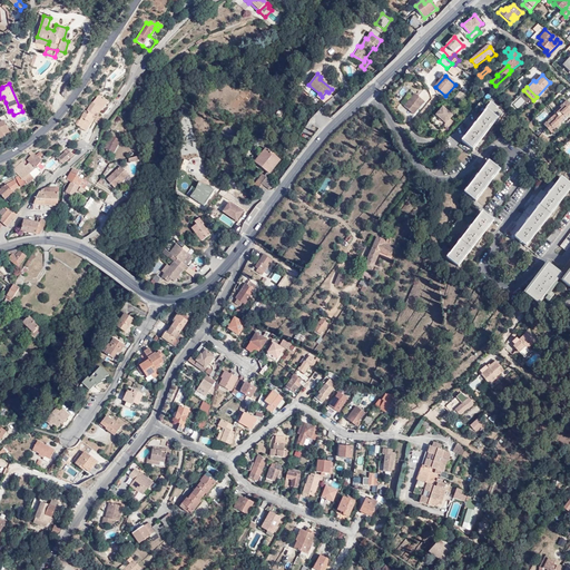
[(317,97),(326,104),(334,97),(328,92),(326,91),(322,97),(320,94),(317,97)]
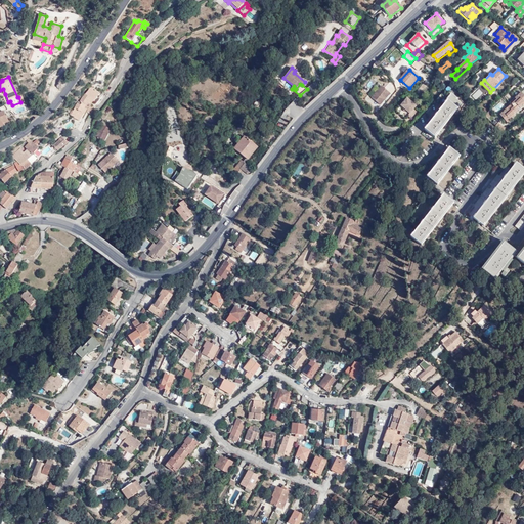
[(482,100),(487,90),(479,86),(477,88),(482,91),(478,98),(482,100)]
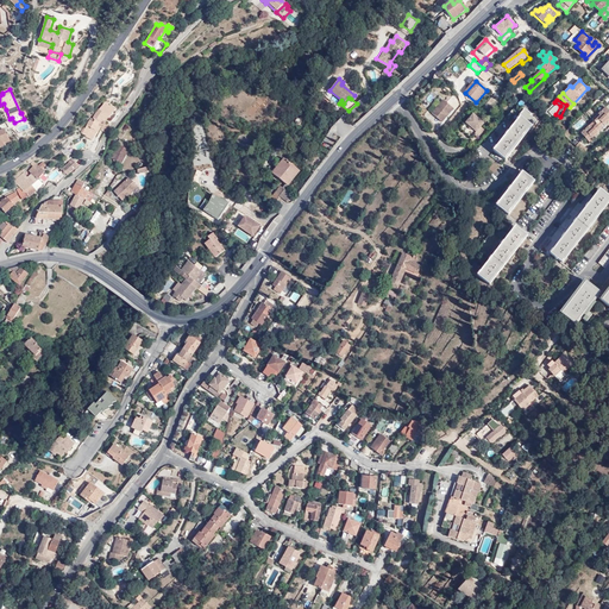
[(446,117),(453,110),(443,101),(432,114),(439,121),(445,115),(446,117)]
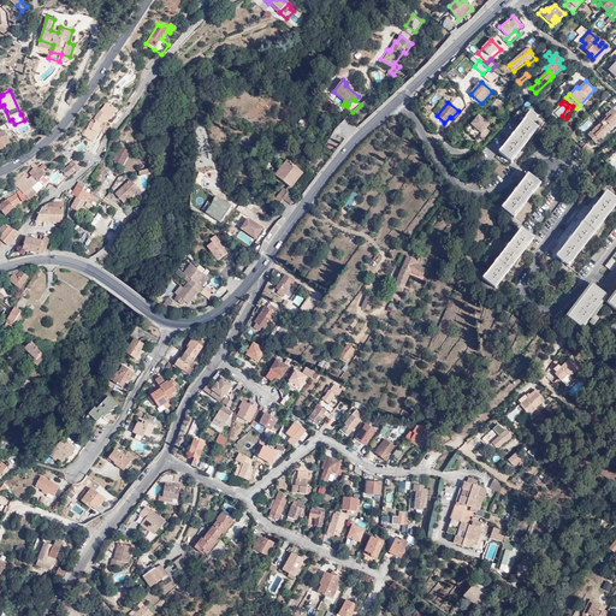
[(102,120),(106,123),(117,110),(112,106),(111,107),(107,104),(94,119),(95,122),(94,124),(90,122),(86,131),(84,130),(82,135),(87,137),(87,140),(93,142),(101,129),(99,126),(102,120)]
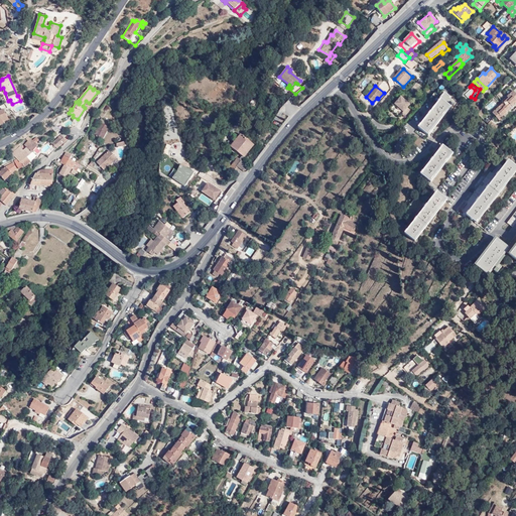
[(463,94),(468,99),(475,91),(470,87),(463,94)]
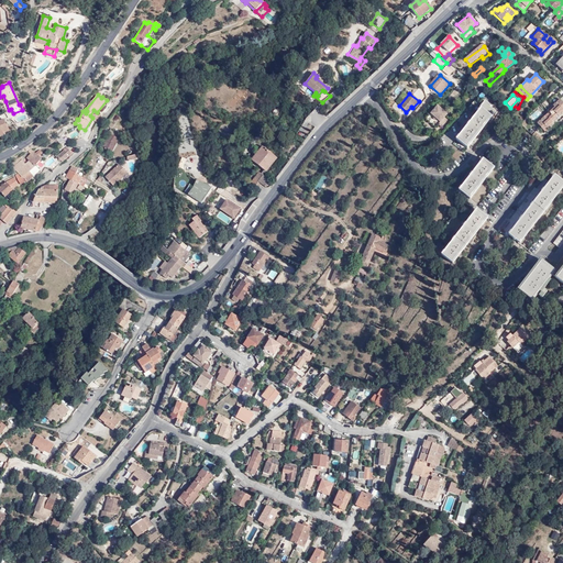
[(545,118),(544,116),(537,122),(545,131),(551,125),(550,124),(555,120),(553,118),(560,112),(561,113),(562,110),(562,103),(559,99),(553,105),(554,107),(549,111),(550,113),(545,118)]
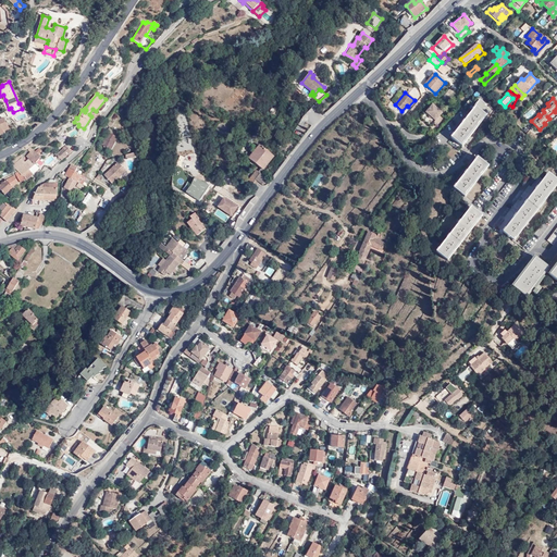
[(462,147),(491,111),(480,101),(475,107),(477,108),(452,138),(462,147)]
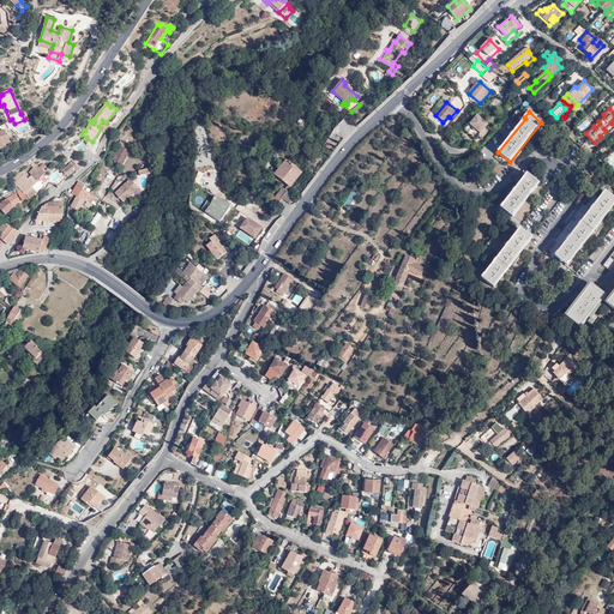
[(486,130),(488,126),(477,116),(470,126),(481,134),(479,137),(482,140),(488,132),(486,130)]
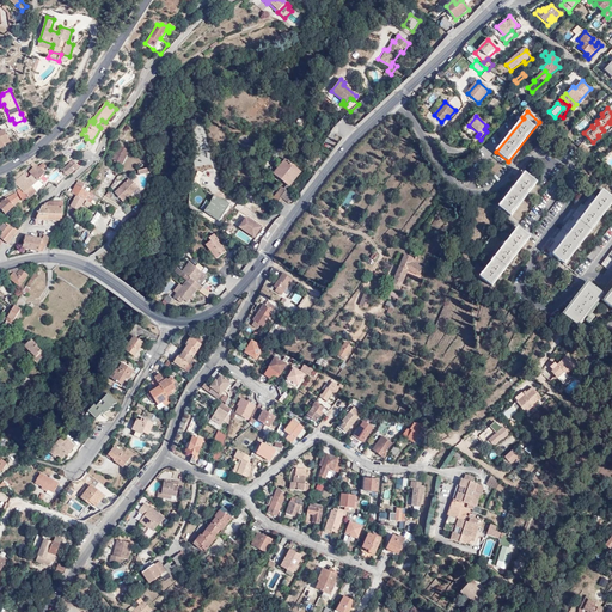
[(96,142),(103,129),(101,128),(92,141),(96,142)]
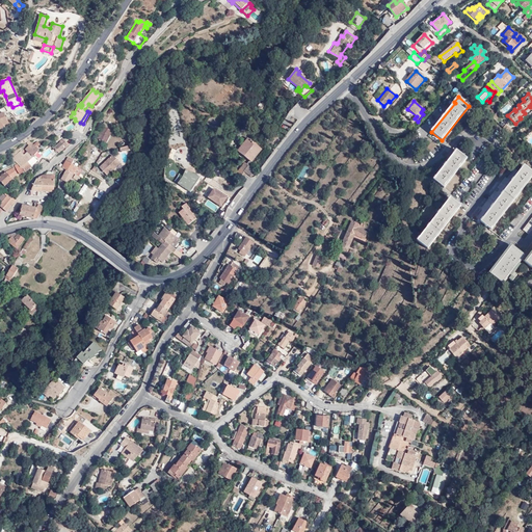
[(0,128),(5,126),(5,125),(9,123),(7,118),(6,118),(3,112),(0,113),(0,128)]
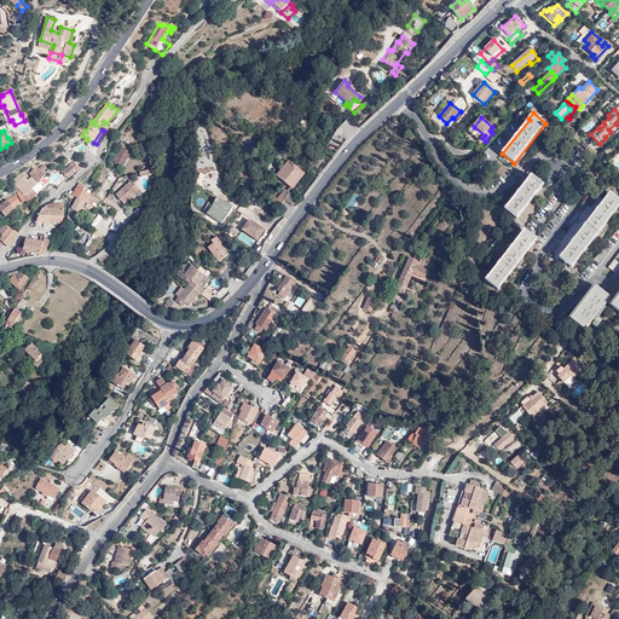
[(132,154),(134,150),(121,142),(117,146),(121,149),(113,162),(123,167),(129,154),(132,154)]
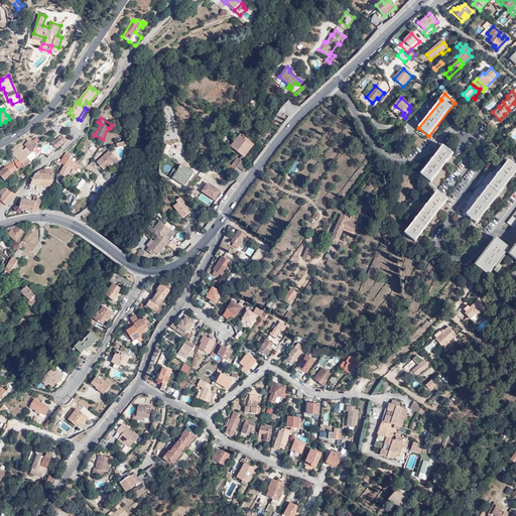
[(495,131),(499,127),(496,126),(490,122),(488,125),(495,131)]
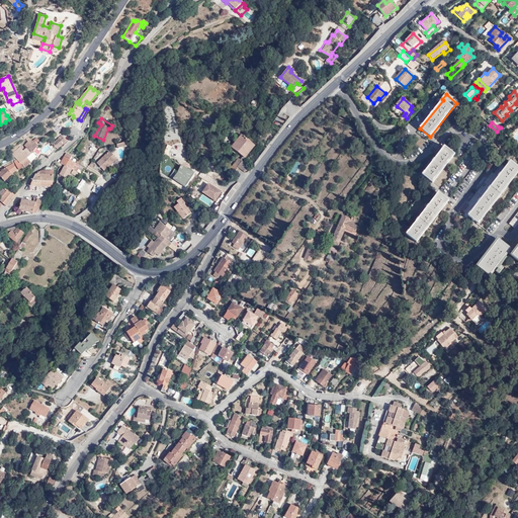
[(255,146),(247,140),(242,136),(236,144),(237,147),(234,151),(245,159),(255,146)]
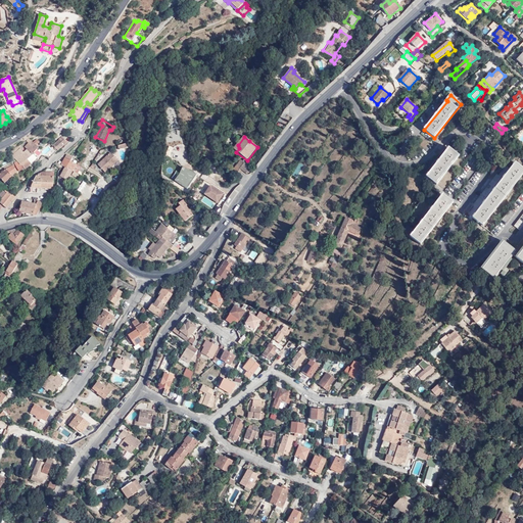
[(32,163),(37,158),(33,153),(39,147),(36,145),(40,143),(37,139),(33,142),(29,138),(27,141),(29,144),(27,146),(22,142),(10,154),(15,158),(13,160),(15,162),(14,163),(20,171),(25,169),(26,170),(32,163)]
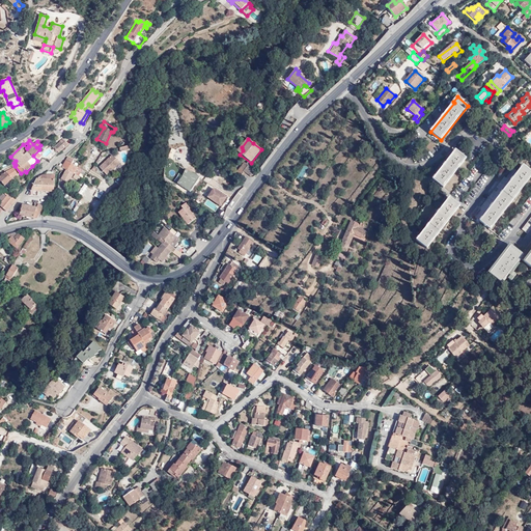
[(63,140),(53,148),(59,155),(68,146),(63,140)]
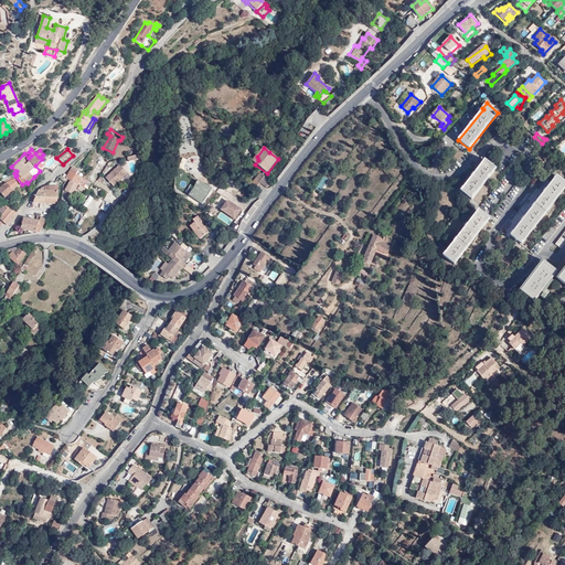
[(94,152),(91,150),(82,164),(88,168),(92,162),(91,161),(92,159),(89,158),(91,156),(93,156),(94,152)]
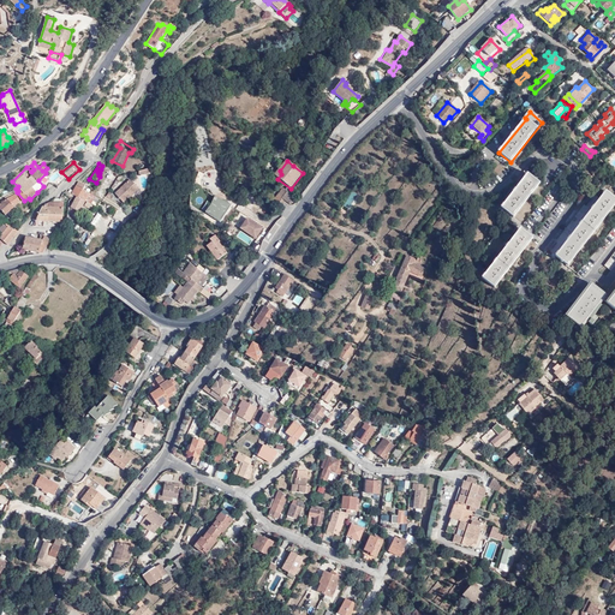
[(513,219),(541,184),(529,174),(501,209),(513,219)]
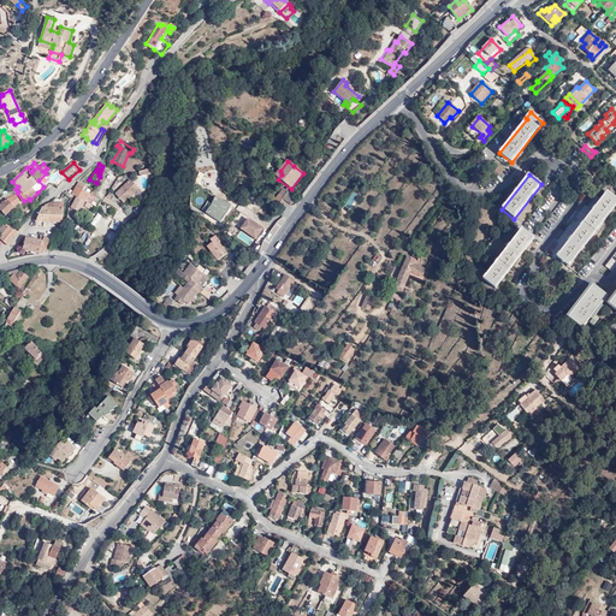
[(53,185),(57,189),(60,183),(65,181),(61,177),(53,185)]
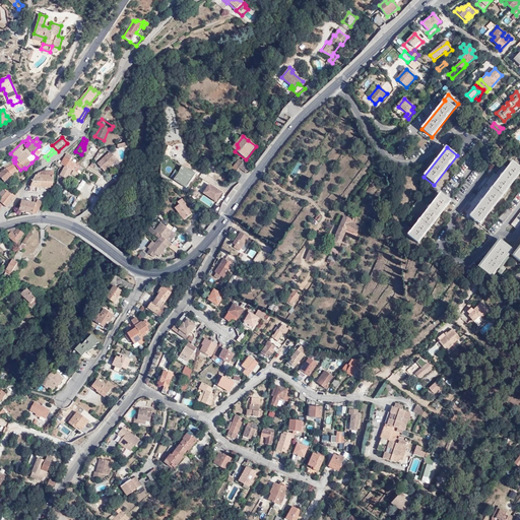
[(51,154),(48,159),(49,159),(58,151),(55,152),(51,154)]
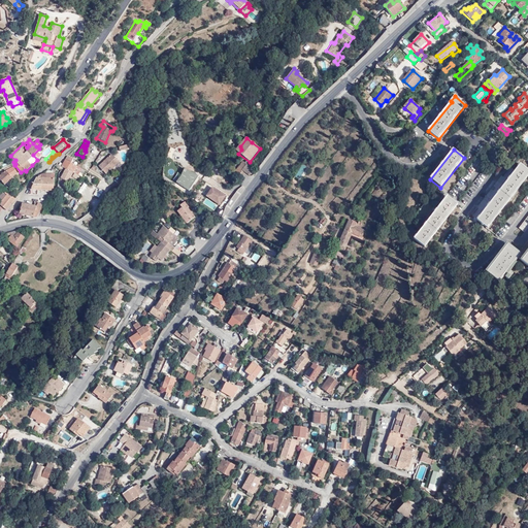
[(119,162),(110,155),(98,166),(106,174),(119,162)]
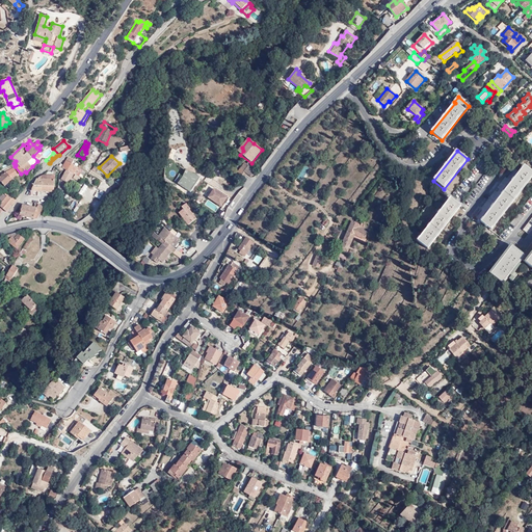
[(68,157),(62,165),(61,167),(68,170),(71,164),(74,161),(68,157)]
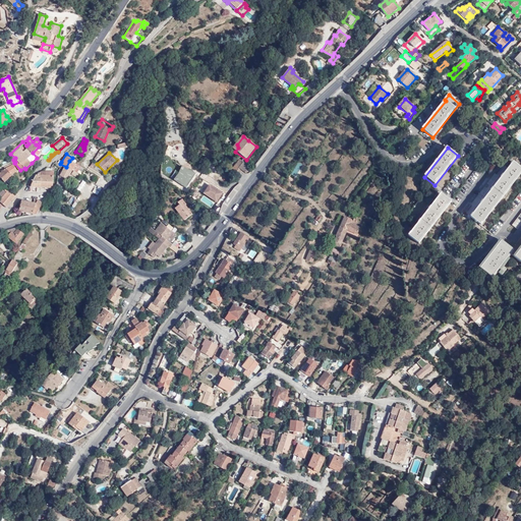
[(468,157),(460,168),(462,170),(460,173),(467,178),(477,163),(468,157)]
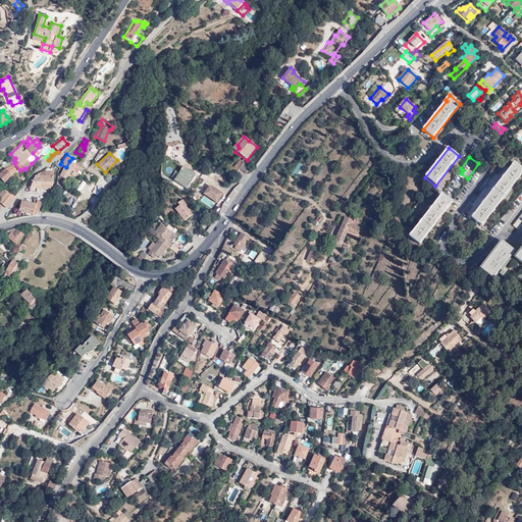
[(80,167),(76,165),(69,161),(66,167),(72,171),(74,169),(77,170),(80,167)]
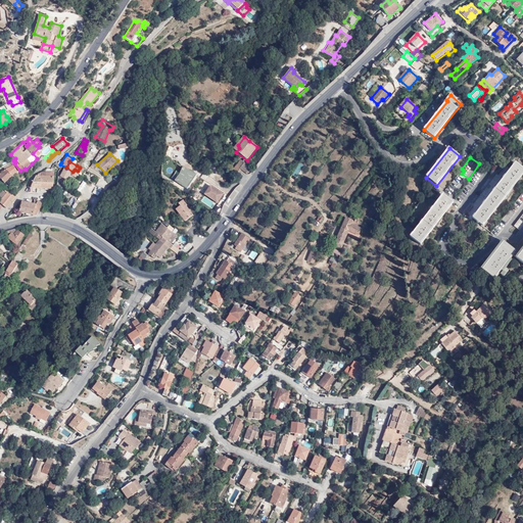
[(246,164),(245,163),(242,161),(233,174),(236,176),(241,170),(246,164)]
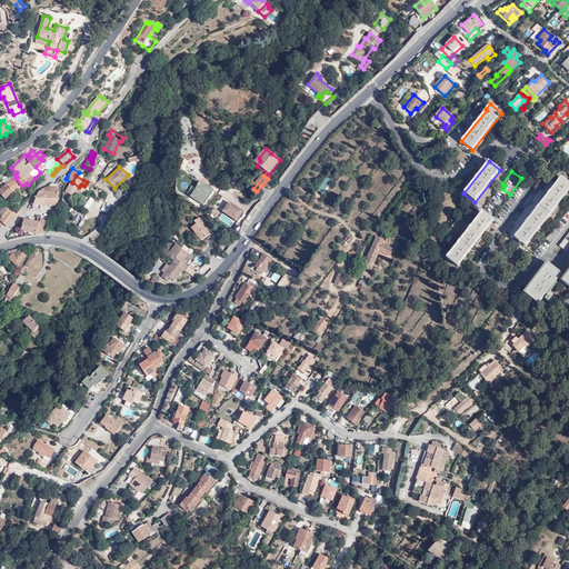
[(508,231),(525,246),(568,190),(568,182),(560,177),(555,185),(548,180),(508,231)]
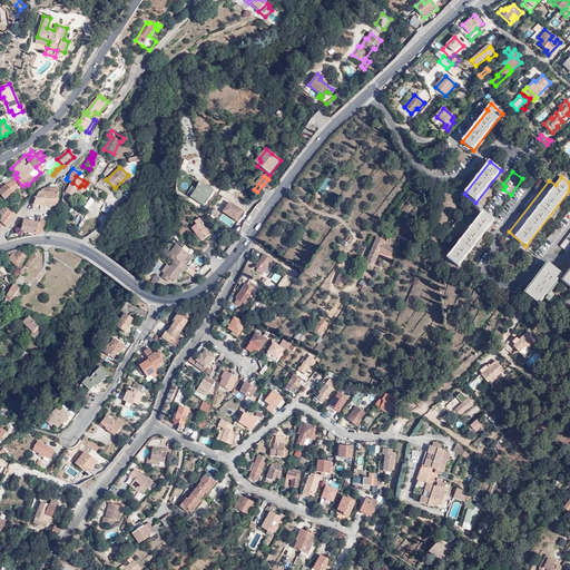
[(197,179),(189,196),(205,204),(213,187),(197,179)]
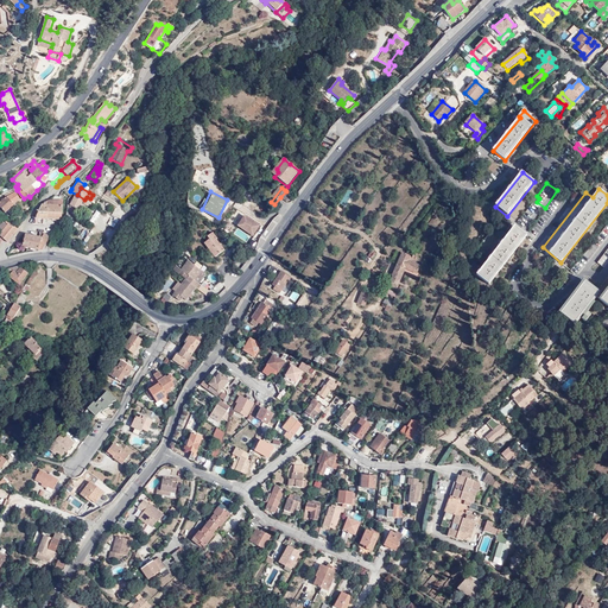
[(280,197),(286,202),(292,195),(286,191),(280,197)]
